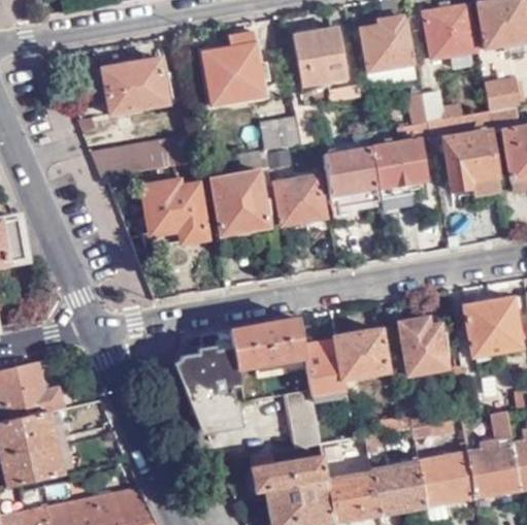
[(526,33),(521,0),(489,0),(476,2),(485,48),(526,41),(526,33)]
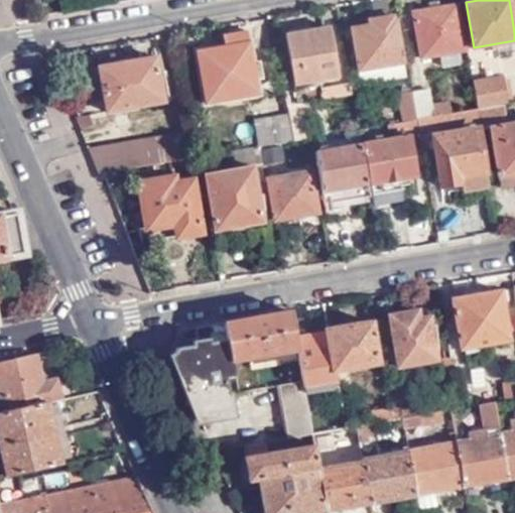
[(456,4),(412,11),(419,56),(464,49),(456,4)]
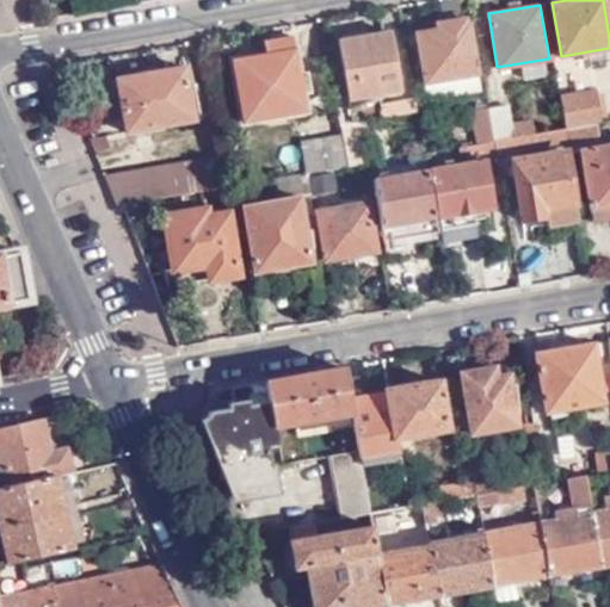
[(425,82),(478,72),(467,17),(435,23),(436,29),(417,32),(425,82)]
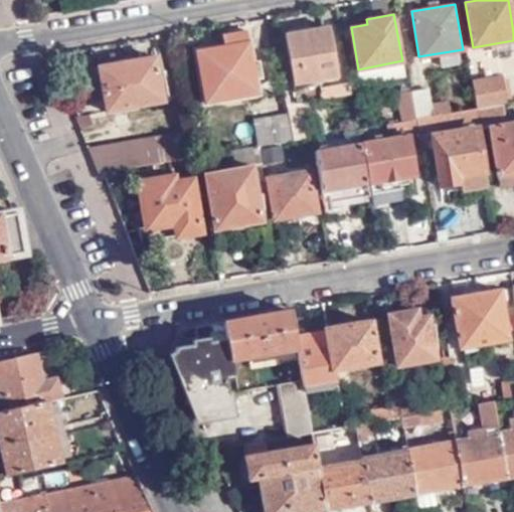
[(337,75),(329,26),(284,33),(292,83),(337,75)]
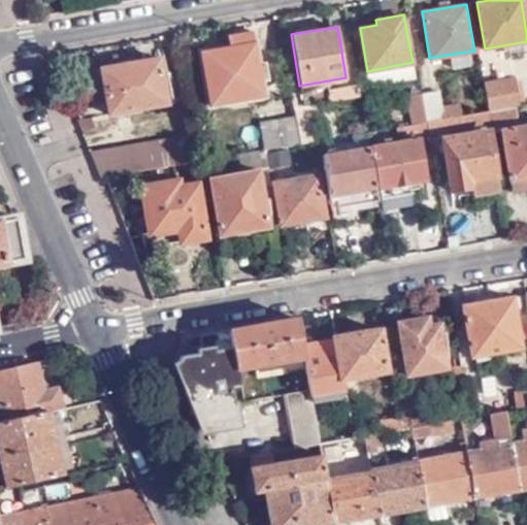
[(264,95),(254,31),(228,35),(229,46),(199,52),(208,103),(230,101),(231,105),(261,100),(260,95),(264,95)]
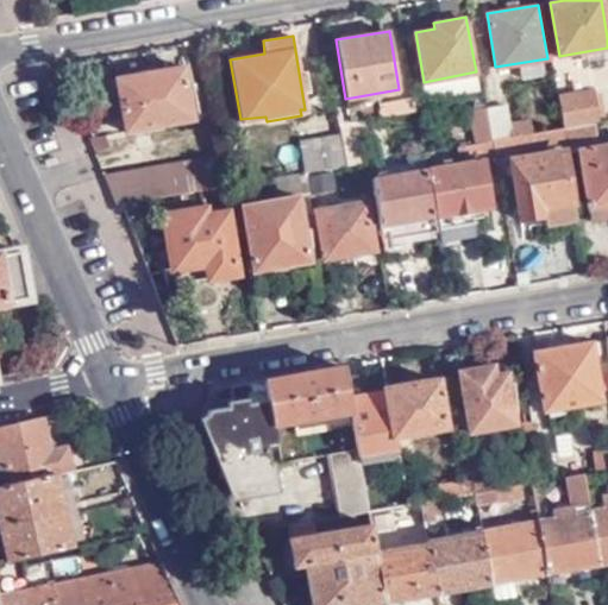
[(188,65),(95,79),(99,100),(110,98),(112,112),(121,111),(125,128),(196,118),(188,65)]
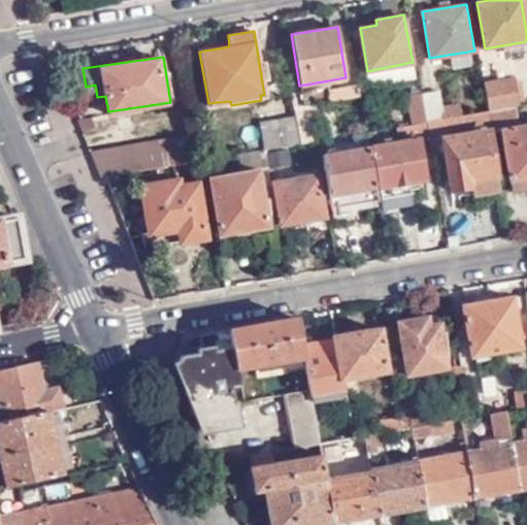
[(415,76),(413,62),(367,71),(369,83),(415,76)]
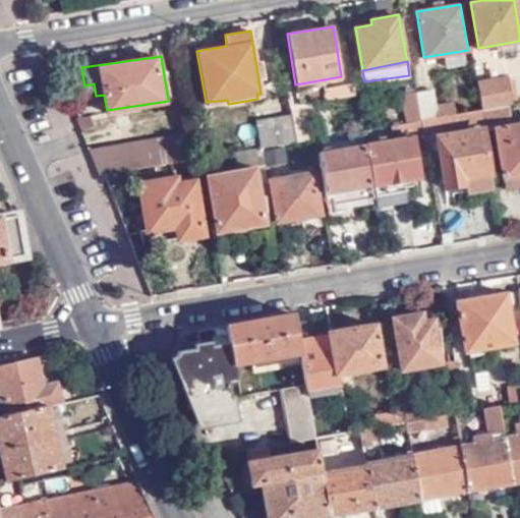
[(510,103),(513,102),(509,77),(477,82),(481,107),(483,107),(510,103)]
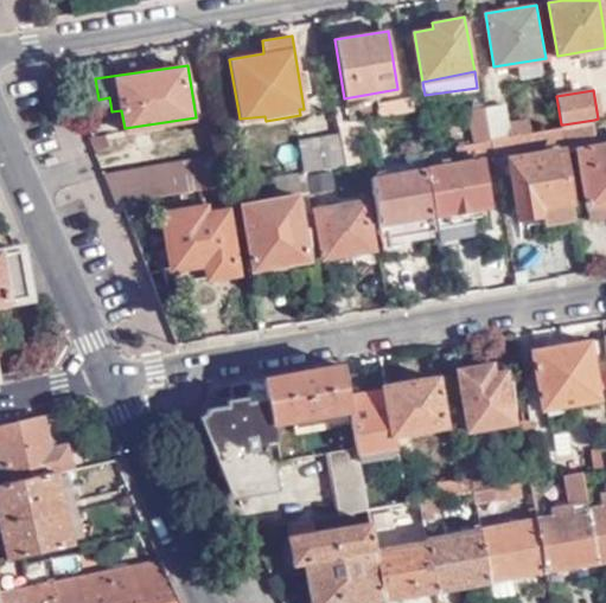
[(376,102),(378,116),(413,110),(410,96),(376,102)]
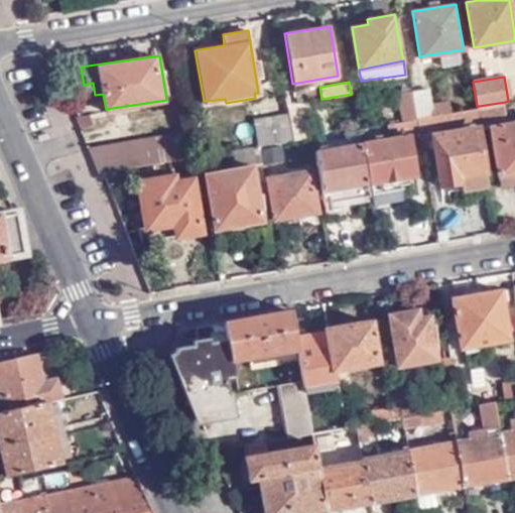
[(430,85),(412,88),(417,117),(433,114),(453,111),(452,99),(432,103),(430,85)]
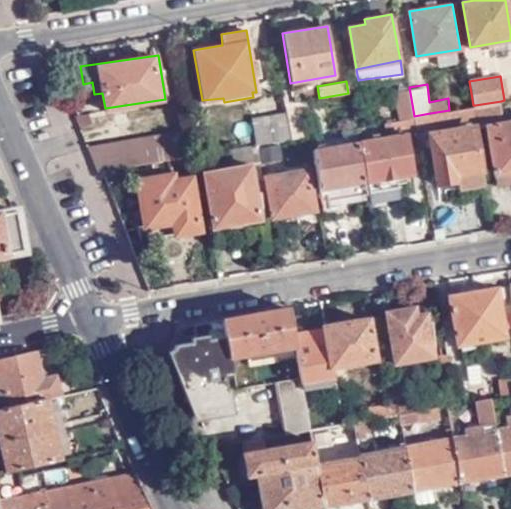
[(414,116),(409,87),(392,89),(397,119),(414,116)]
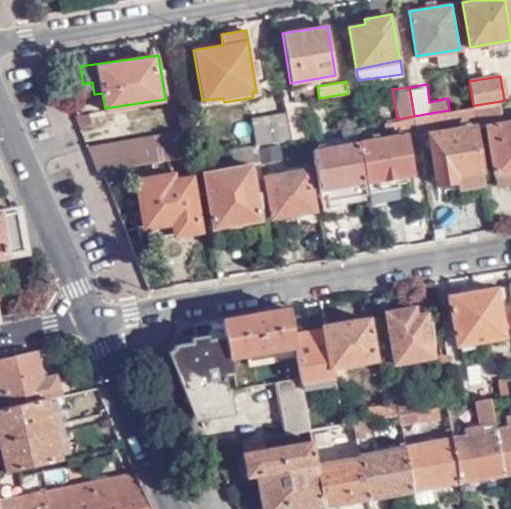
[(510,117),(504,119),(501,101),(475,105),(478,124),(487,122),(495,171),(510,168),(510,117)]
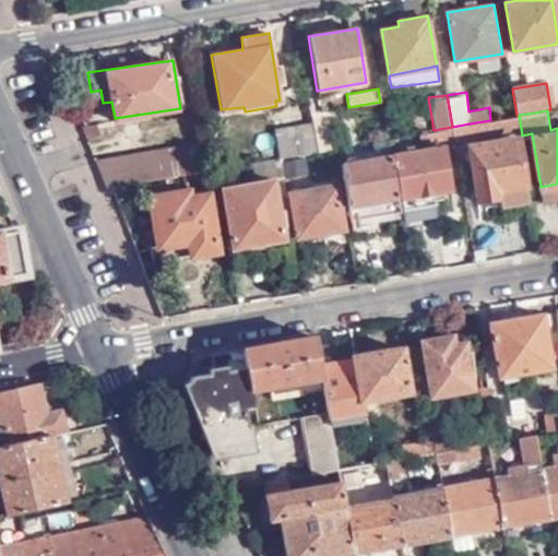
[(519,129),(517,115),(490,120),(470,123),(471,133),(498,130),(499,132),(519,129)]
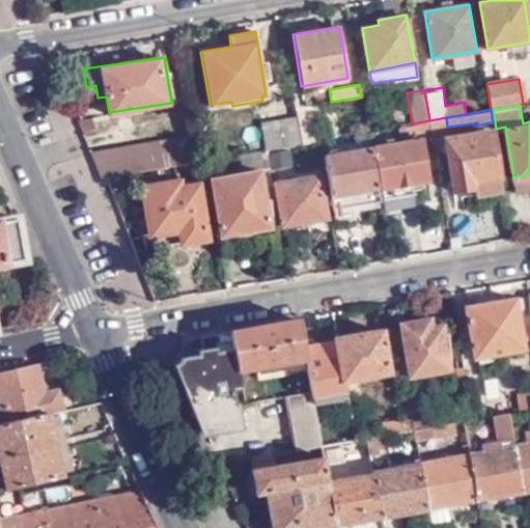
[(83,131),(109,123),(106,111),(80,119),(83,131)]
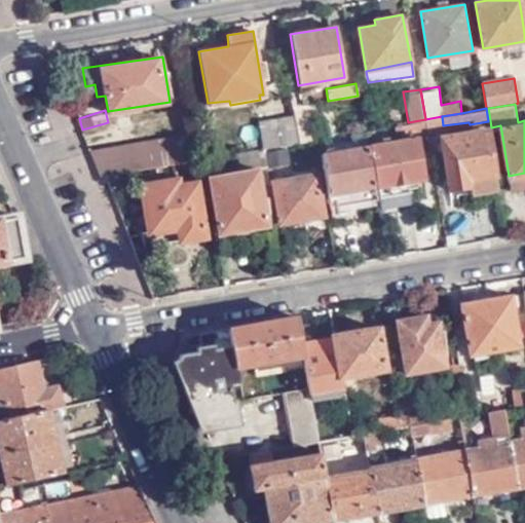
[(262,148),(297,142),(294,121),(293,114),(258,121),(262,148)]
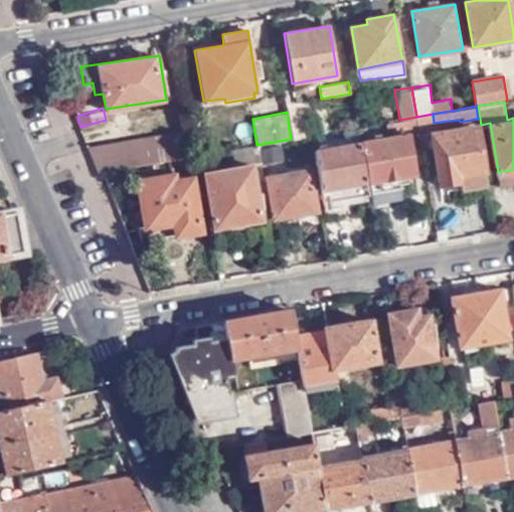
[(291,139),(307,137),(303,117),(288,119),(291,139)]
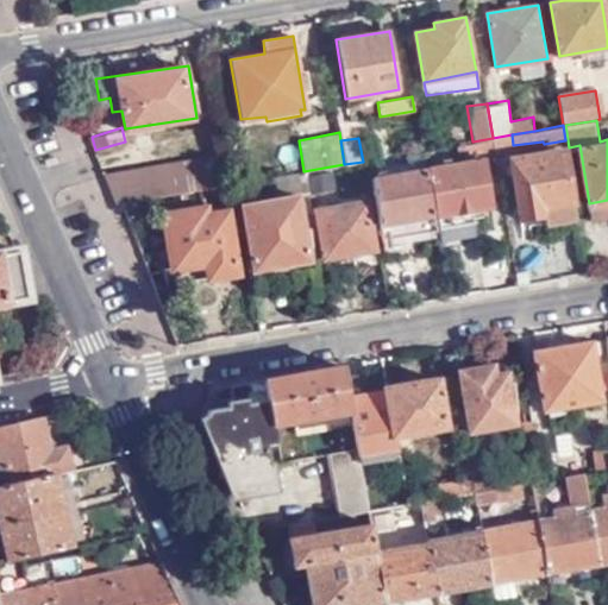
[(457,156),(494,151),(493,138),(472,142),(456,145),(457,156)]
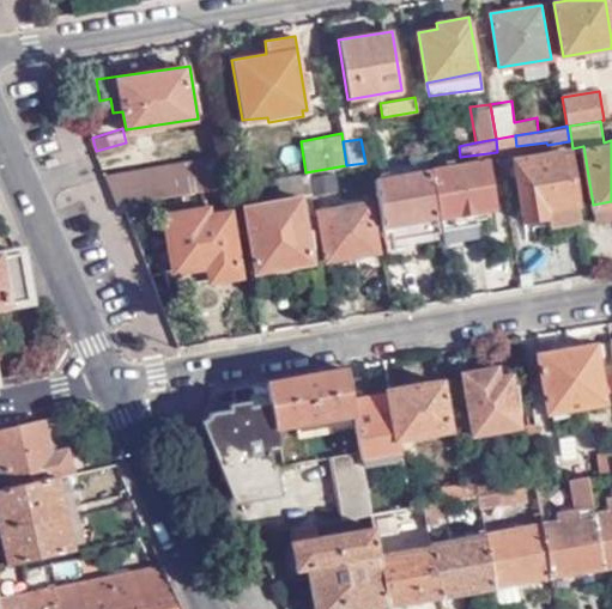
[(523,217),(549,212),(550,212),(550,206),(579,200),(570,147),(513,157),(523,217)]
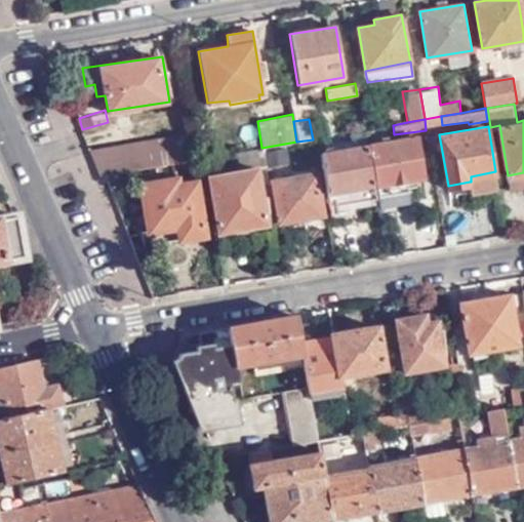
[(363,130),(366,145),(370,144),(376,186),(425,177),(417,135),(374,143),(371,128),(363,130)]
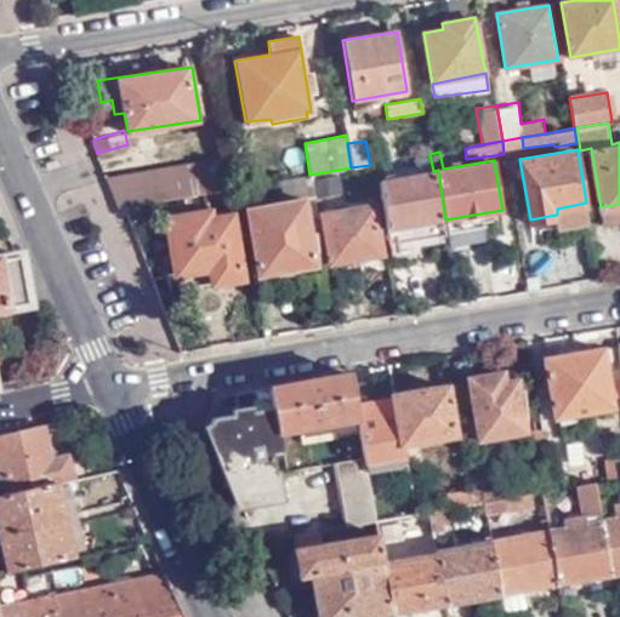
[(118,207),(121,206),(232,187),(227,156),(104,176),(118,207)]
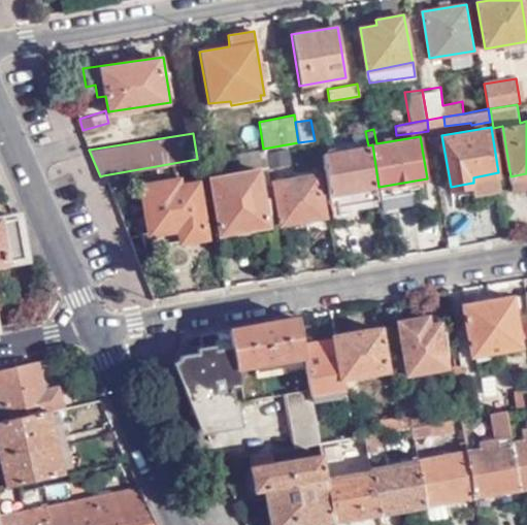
[(329,195),(374,187),(368,145),(322,153),(329,195)]
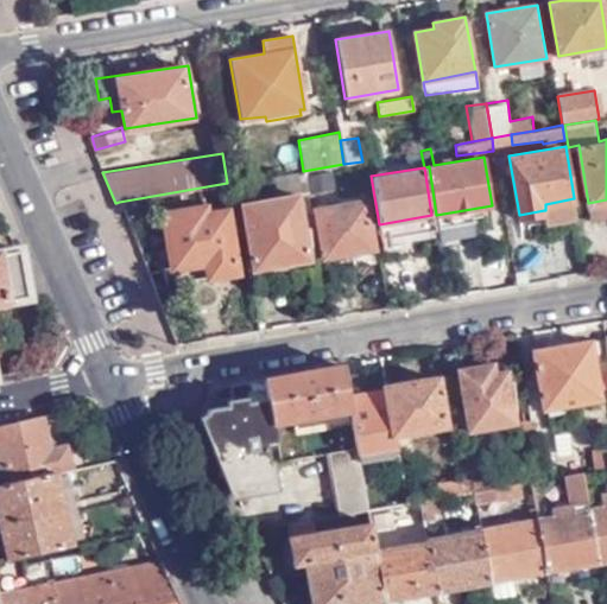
[(298,195),(307,194),(303,171),(273,176),(277,195),(240,201),(244,224),(251,224),(254,243),(247,245),(251,269),(309,259),(298,195)]
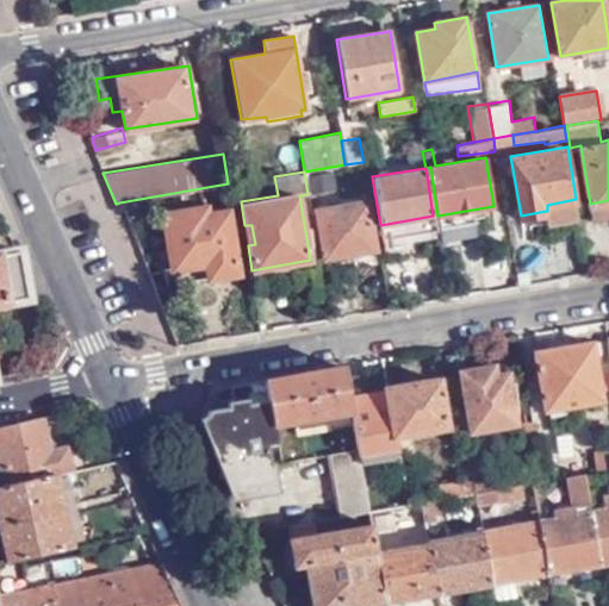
[(547,224),(579,219),(576,199),(547,205),(547,211),(546,211),(547,224)]
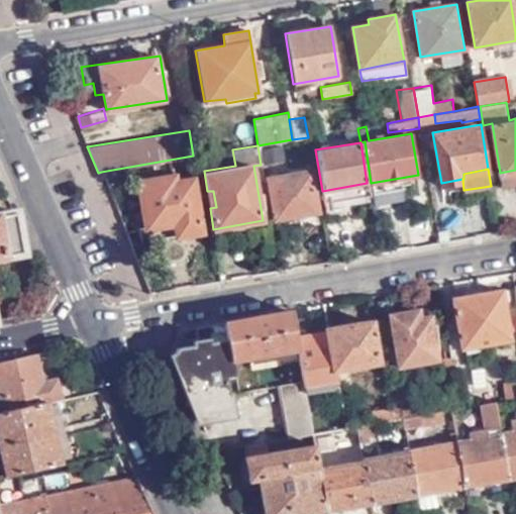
[(515,170),(500,173),(502,187),(515,184),(515,170)]
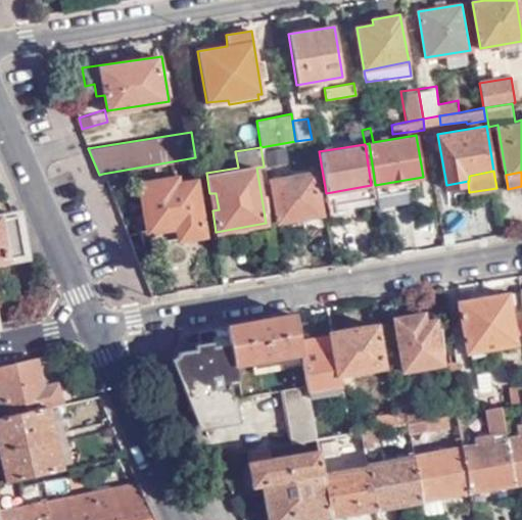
[(277,223),(320,216),(314,175),(270,181),(277,223)]
